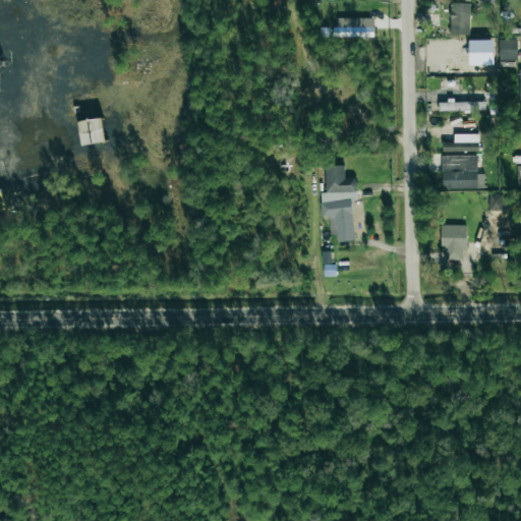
[(469,36),(470,3),(451,3),(450,36),(469,36)]
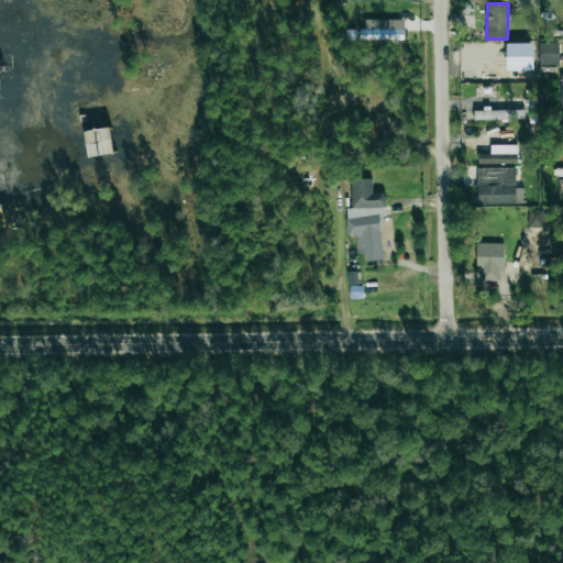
[(361,40),(405,40),(405,20),(365,19),(365,31),(361,31),(361,40)]
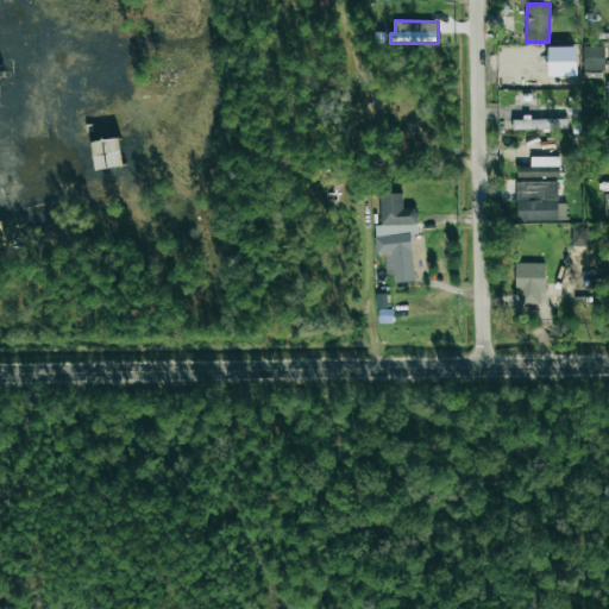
[(606,71),(604,46),(583,46),(583,71),(606,71)]
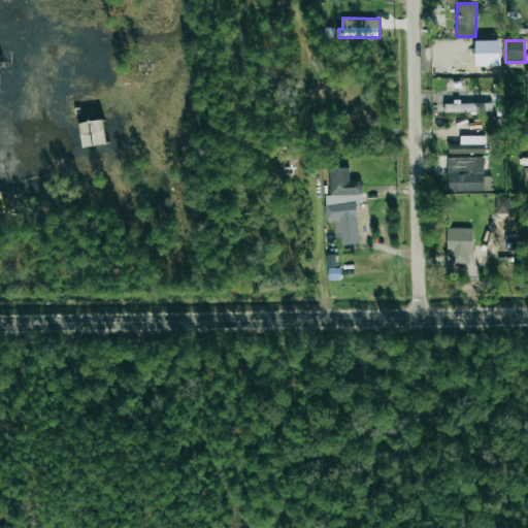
[(449,154),(485,154),(485,136),(460,136),(460,144),(449,144),(449,154)]
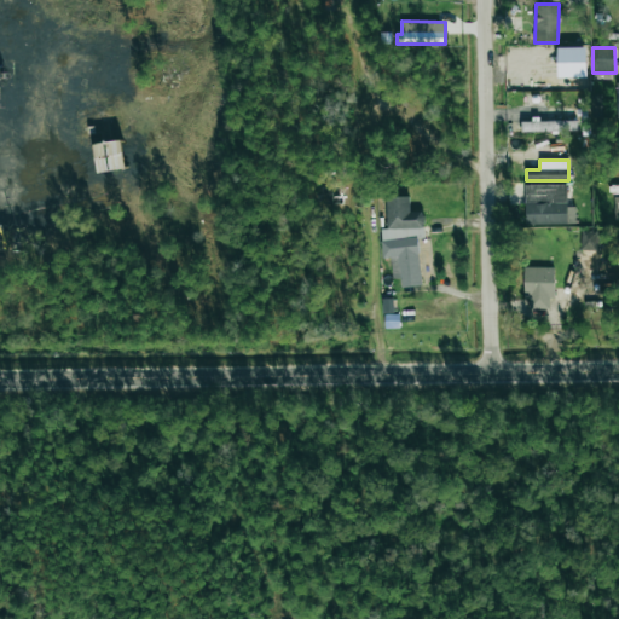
[(567,207),(567,184),(525,185),(526,226),(576,225),(576,207),(567,207)]
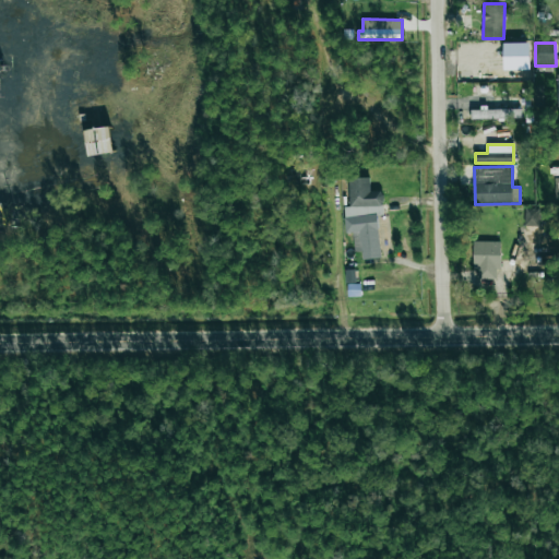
[(348,179),(349,207),(343,207),(345,234),(359,233),(361,259),(380,258),(378,215),(383,215),(382,191),(370,192),(369,178),(348,179)]
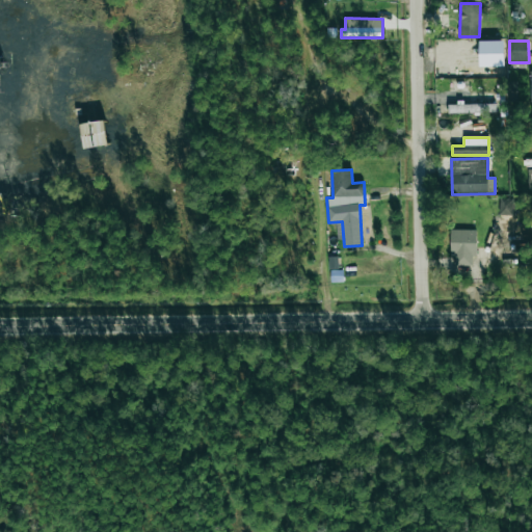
[(513,198),(500,198),(499,215),(512,215),(513,198)]
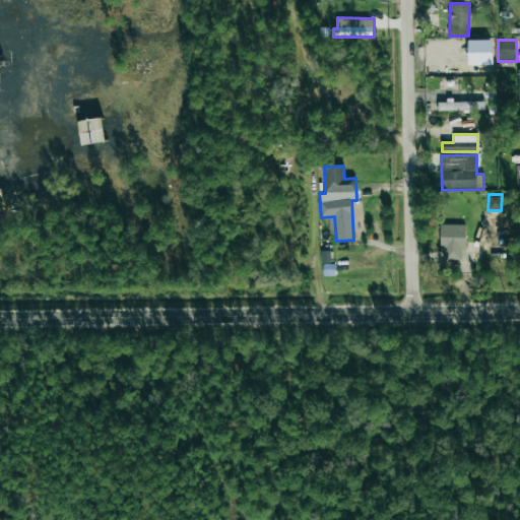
[(465,224),(442,224),(441,259),(461,259),(461,251),(465,251),(465,224)]
